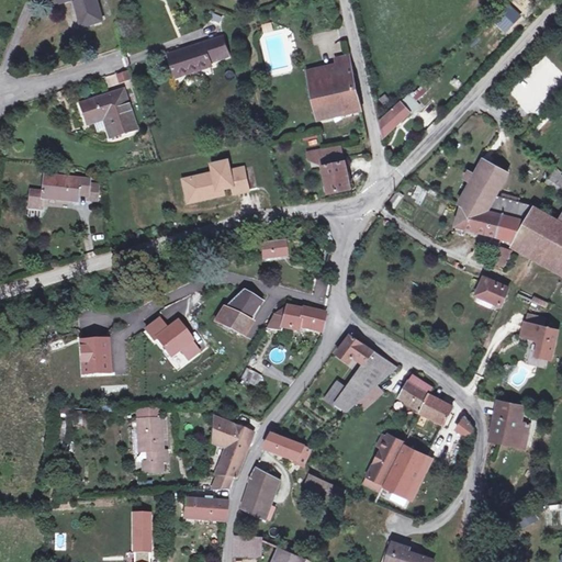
[(103,21),(96,0),(59,0),(62,3),(70,0),(74,0),(82,27),(103,21)]
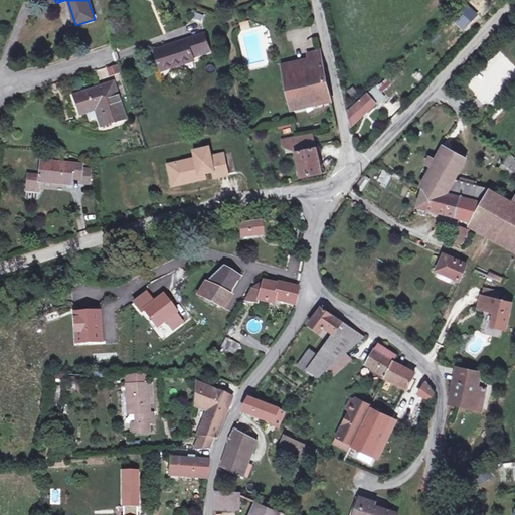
[(478,16),(467,5),(455,17),(465,28),(478,16)]
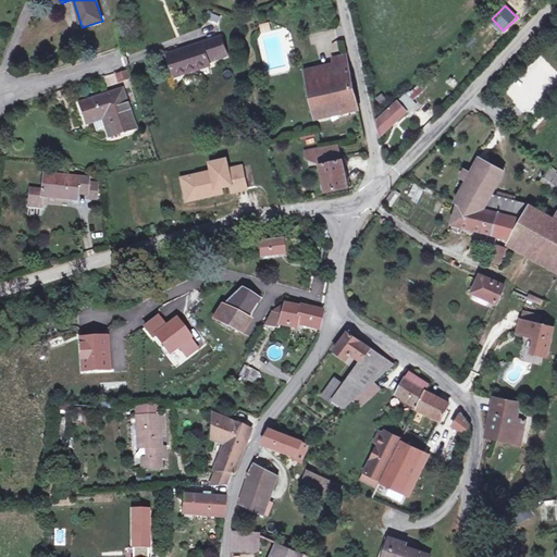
[(227,56),(221,37),(168,54),(174,76),(210,65),(209,62),(227,56)]
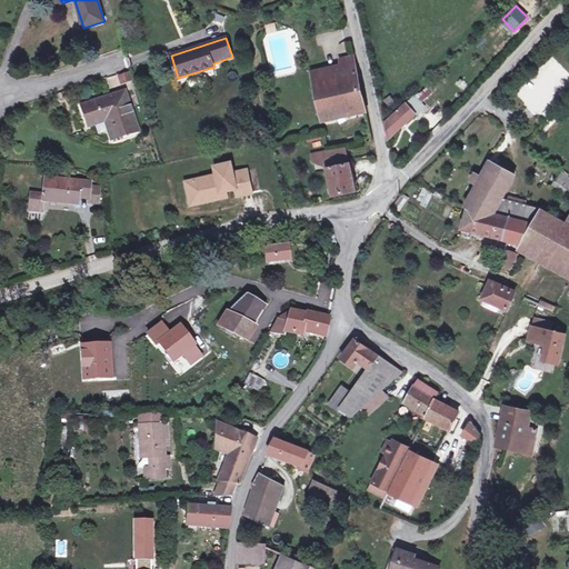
[(366,109),(353,57),(340,60),(341,63),(345,77),(315,83),(322,118),(366,109)]
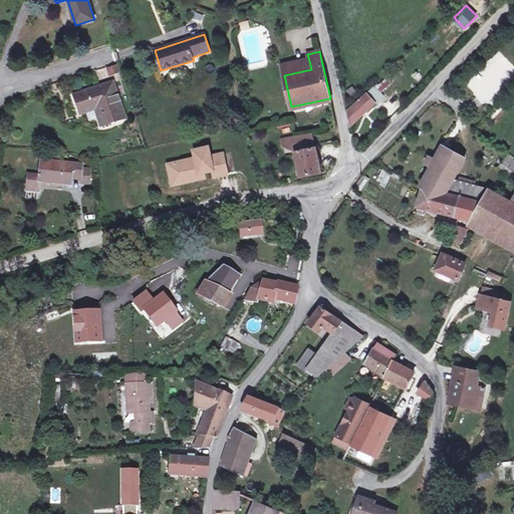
[(308,57),(281,64),(284,75),(311,69),(308,57)]
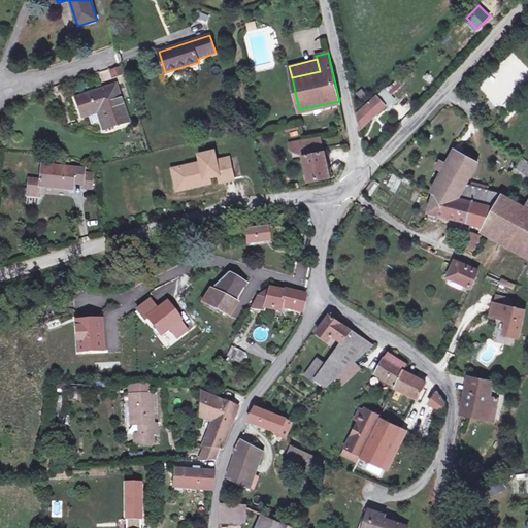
[(109,70),(112,77),(123,73),(121,66),(109,70)]
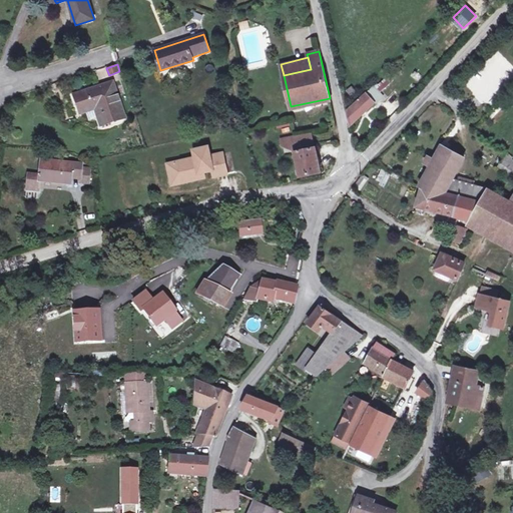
[(352,124),(375,103),(383,96),(379,92),(393,79),(389,75),(378,85),(374,86),(348,111),(351,124),(352,124)]
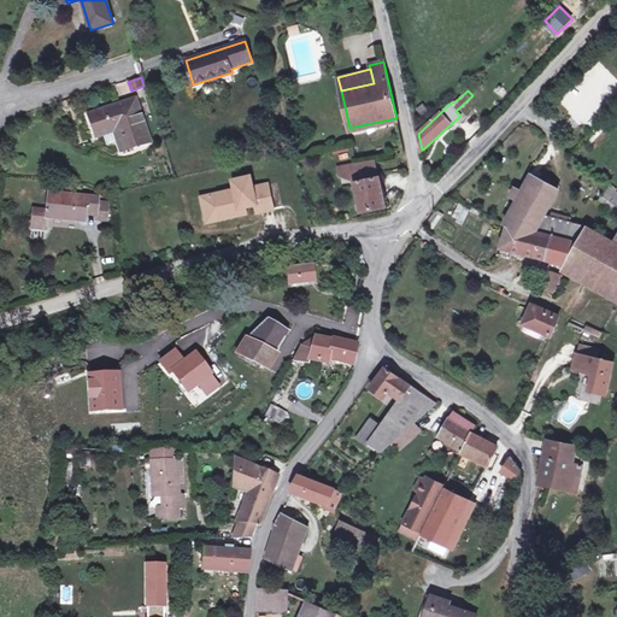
[(150,142),(135,99),(88,116),(95,137),(103,135),(115,131),(118,142),(122,152),(150,142)]
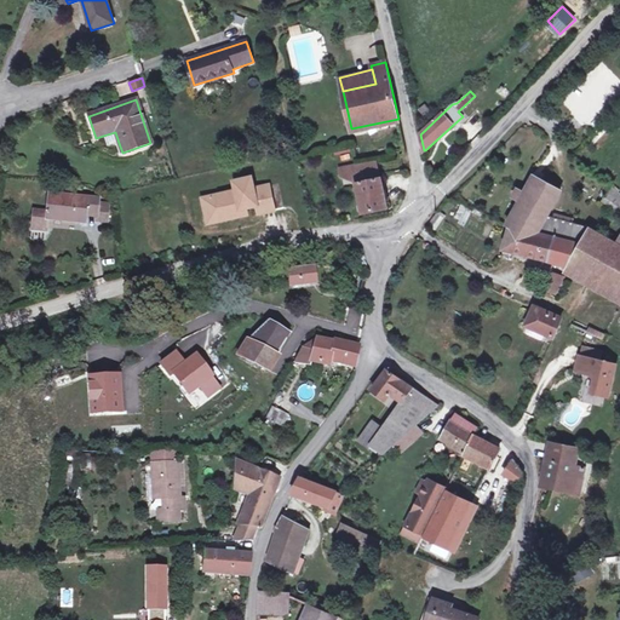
[(430,110),(425,105),(419,110),(425,115),(430,110)]
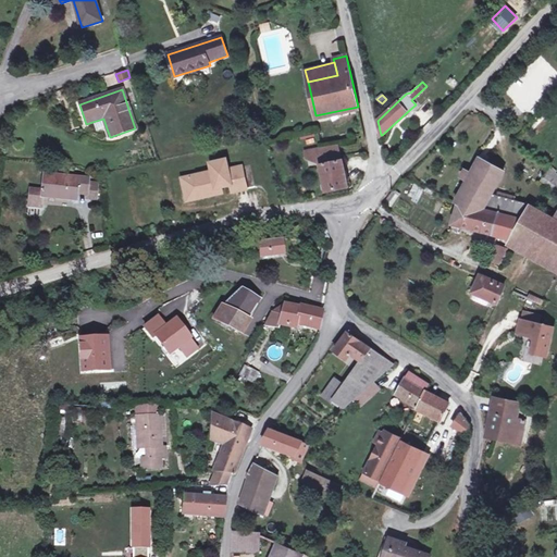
[(103,119),(93,122),(96,133),(107,128),(103,119)]
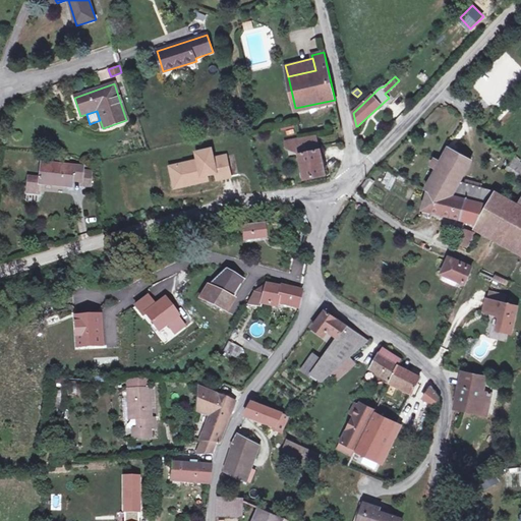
[(326,175),(319,147),(316,135),(302,138),(304,146),(298,147),(300,155),(305,179),(326,175)]
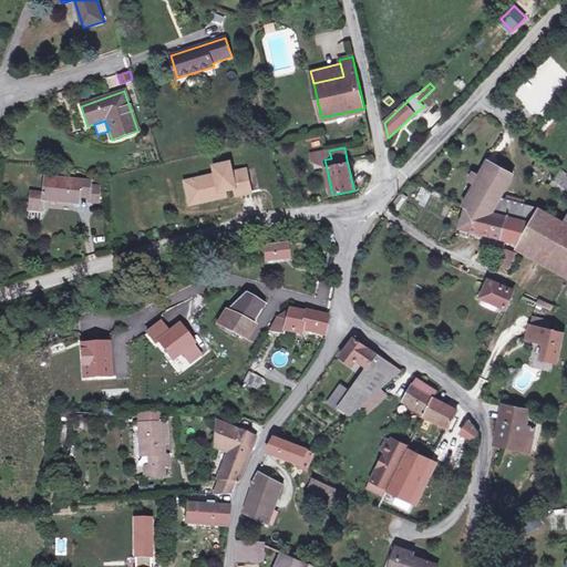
[(331,158),(329,151),(311,155),(313,162),(327,168),(325,160),(331,158)]
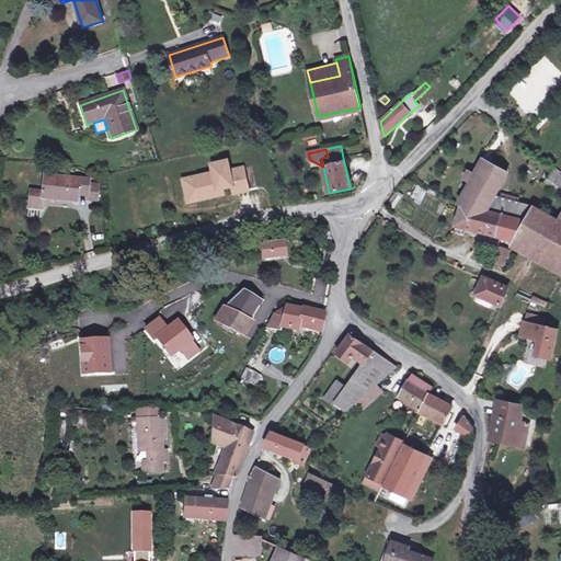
[(258,189),(252,165),(230,171),(228,161),(217,163),(219,172),(214,173),(184,180),(187,196),(203,193),(204,198),(217,196),(216,190),(224,189),(232,186),(235,194),(258,189)]
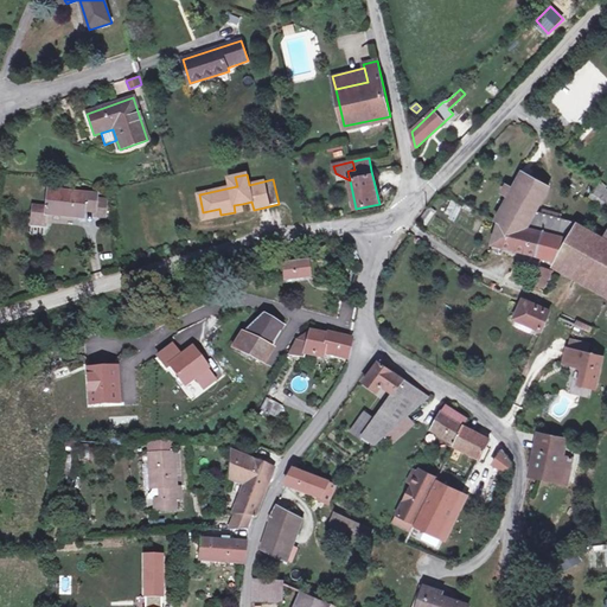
[(499,223),(528,229),(570,240),(579,224),(580,223),(561,218),(536,212),(538,208),(550,187),(525,174),(516,191),(506,186),(505,186),(505,187),(503,192),(503,193),(508,197),(508,198),(511,200),(499,223)]
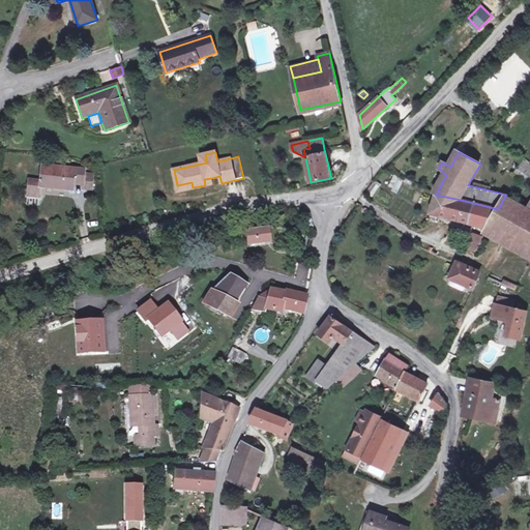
[(529,181),(529,172),(520,165),(516,172),(529,182),(529,181)]
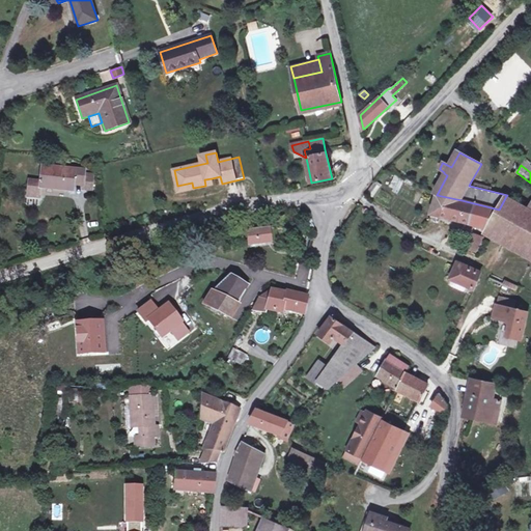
[(84,171),(43,167),(40,183),(29,182),(27,197),(40,198),(42,186),(74,189),(74,185),(83,186),(82,190),(92,191),(93,175),(84,174),(84,171)]
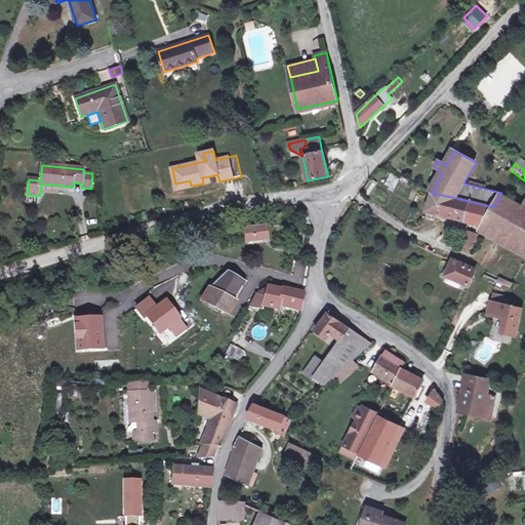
[(394,192),(399,176),(389,173),(384,188),(394,192)]
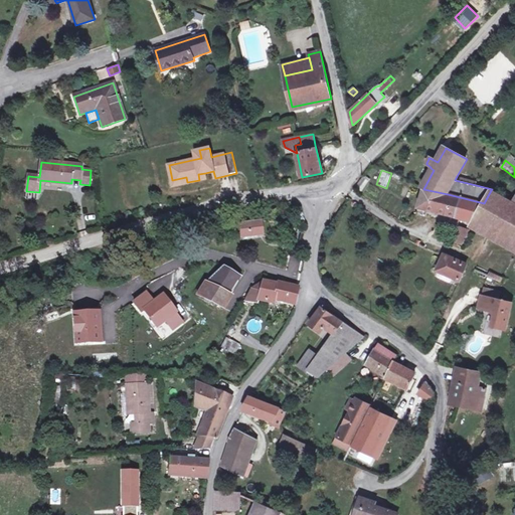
[(477,181),(457,176),(455,180),(476,185),(477,181)]
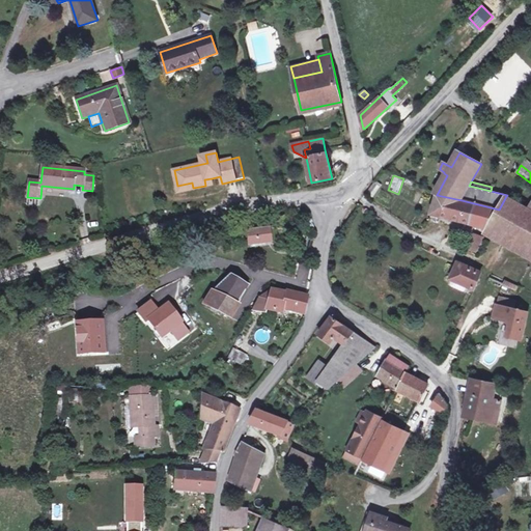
[(192,183),(177,186),(178,191),(193,188),(192,183)]
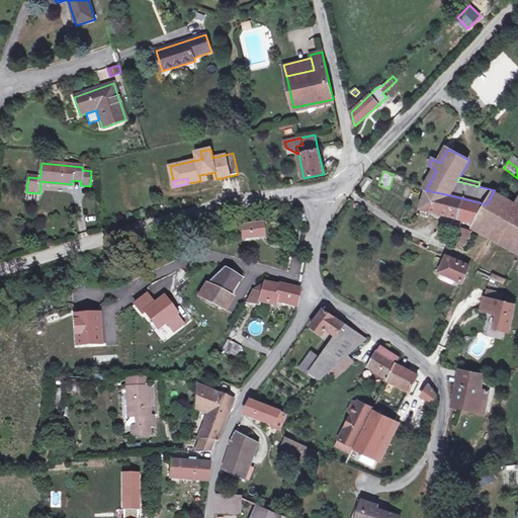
[(426,190),(421,208),(476,224),(517,247),(517,204),(515,203),(494,191),(487,204),(450,195),(426,190)]
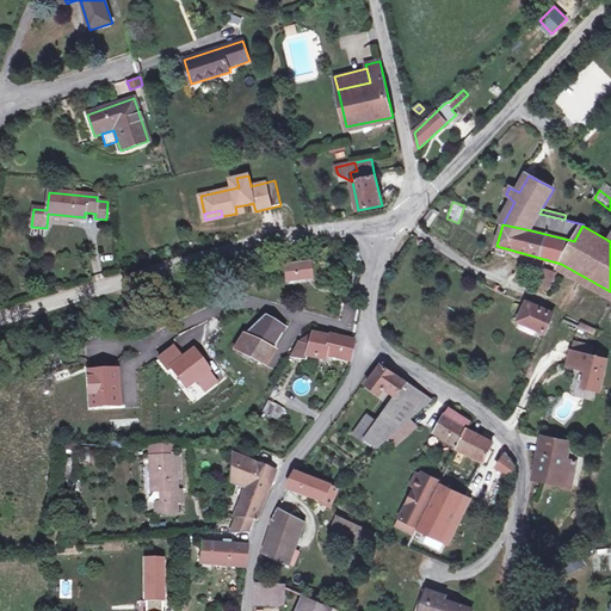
[(312,278),(309,264),(285,266),(288,282),(312,278)]
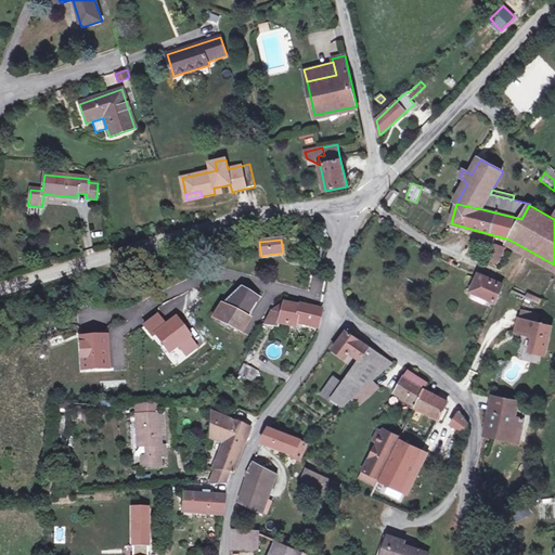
[(495,302),(503,285),(478,274),(470,292),(473,293),(488,299),(495,302)]
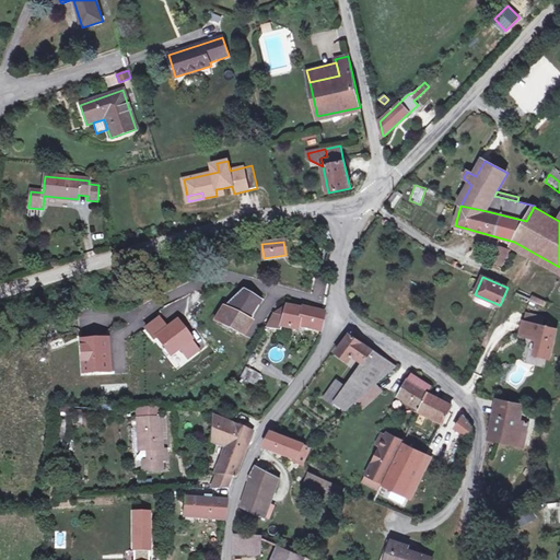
[(214,322),(241,334),(260,301),(245,290),(225,308),(224,307),(214,322)]
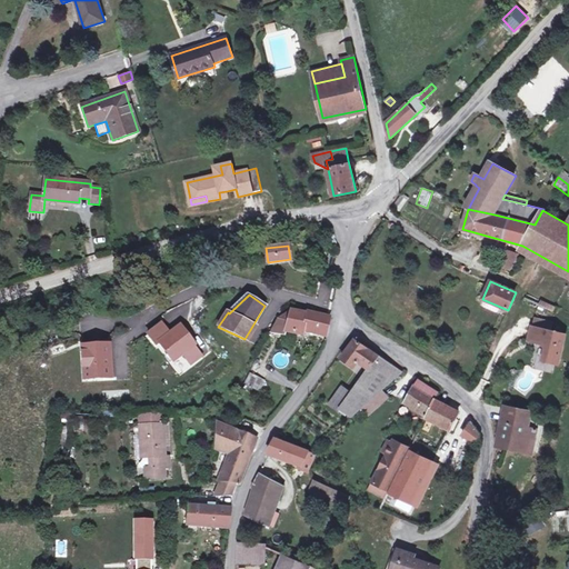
[(500,307),(485,300),(482,305),(483,307),(496,312),(499,311),(500,307)]
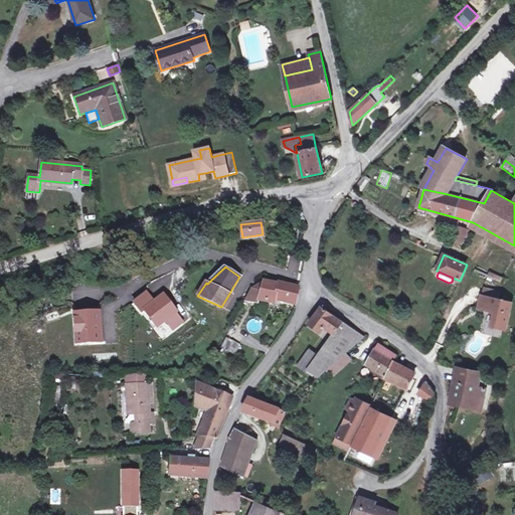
[(490,272),(487,276),(500,283),(503,278),(490,272)]
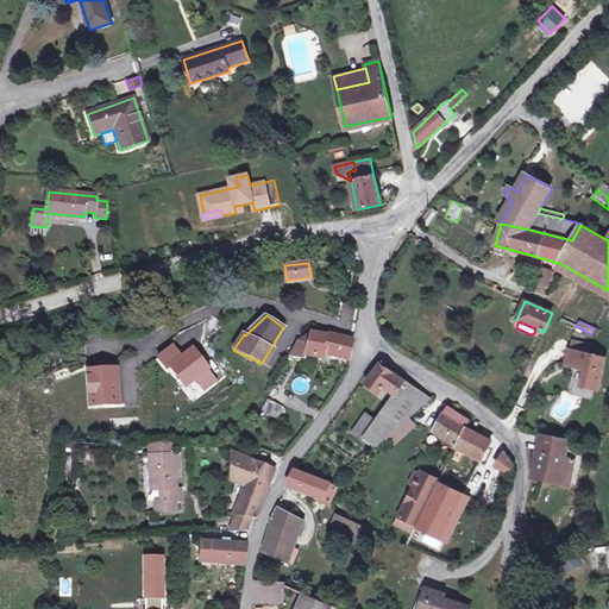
[(295,356),(295,353),(325,358),(326,355),(350,359),(353,340),(330,334),(328,336),(316,333),(311,333),(297,341),(290,355),(295,356)]
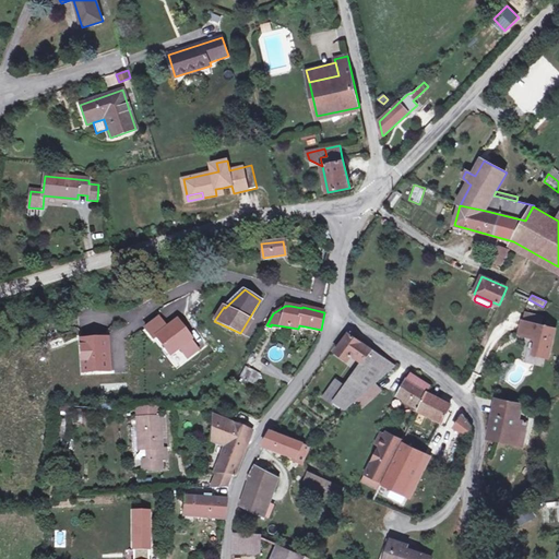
[(542,312),(518,307),(515,317),(523,319),(519,335),(537,340),(532,361),(552,367),(558,340),(558,326),(539,322),(542,312)]
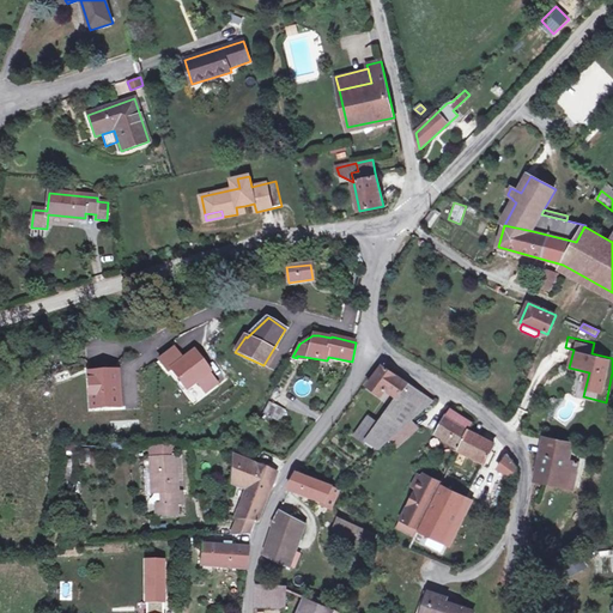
[(194,349),(181,357),(174,346),(157,358),(183,394),(198,384),(205,395),(220,384),(194,349)]
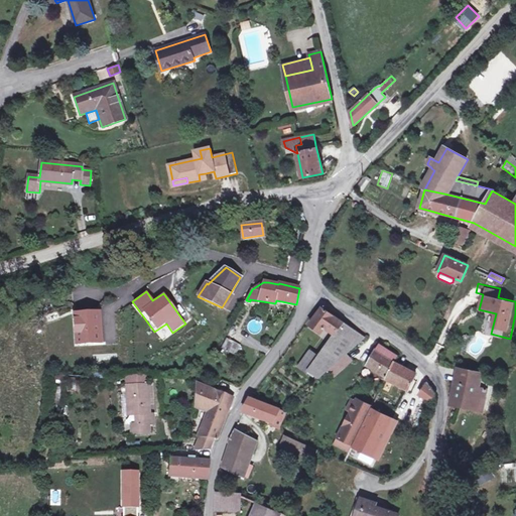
[(348,354),(365,339),(321,308),(309,326),(321,334),(326,328),(335,335),(319,356),(308,371),(319,379),(328,371),(348,354)]
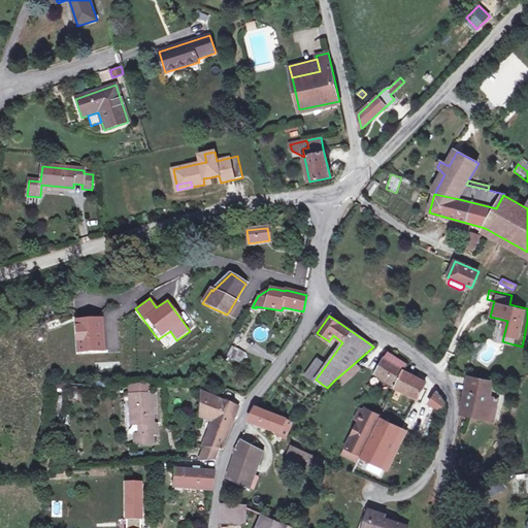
[(105,352),(103,317),(72,319),(75,354),(105,352)]
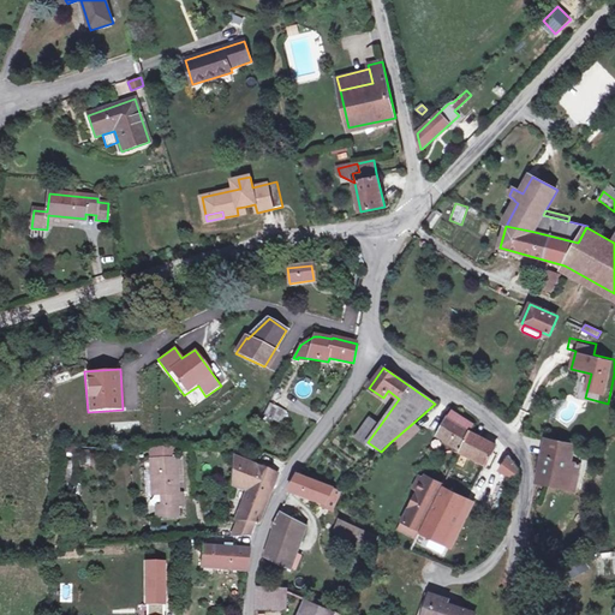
[(284,410),(274,406),(268,417),(278,422),(284,410)]
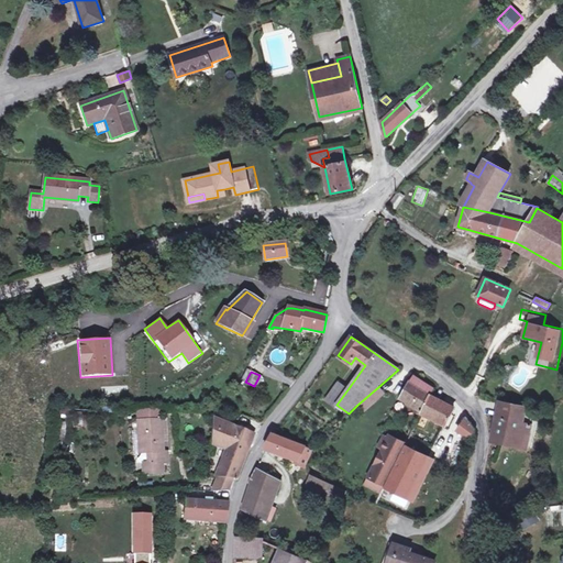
[(422,411),(430,395),(434,388),(415,376),(410,382),(401,398),(422,411)]
